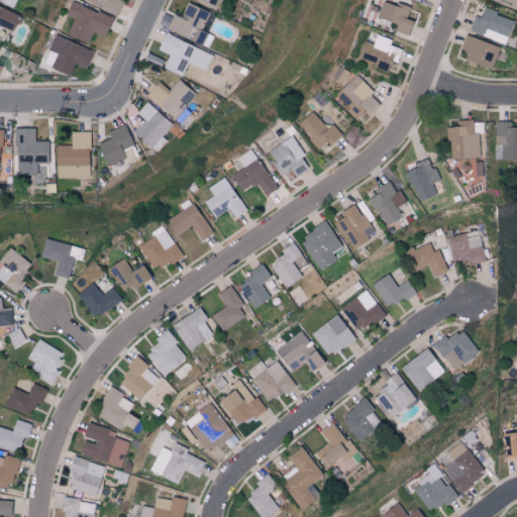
[(87,0),(86,2),(116,16),(122,0),(87,0)]
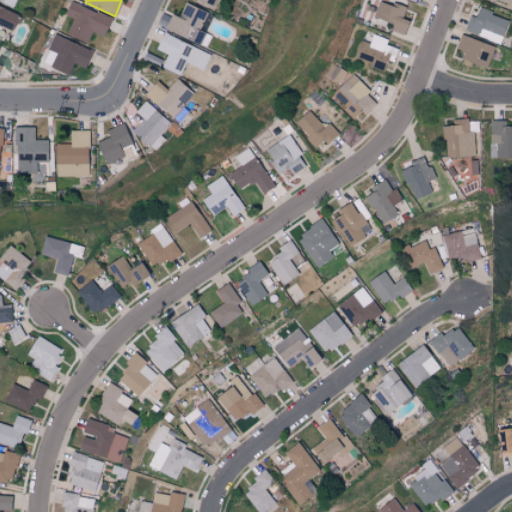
[(193,0),(212,8),(215,0),(193,0)]
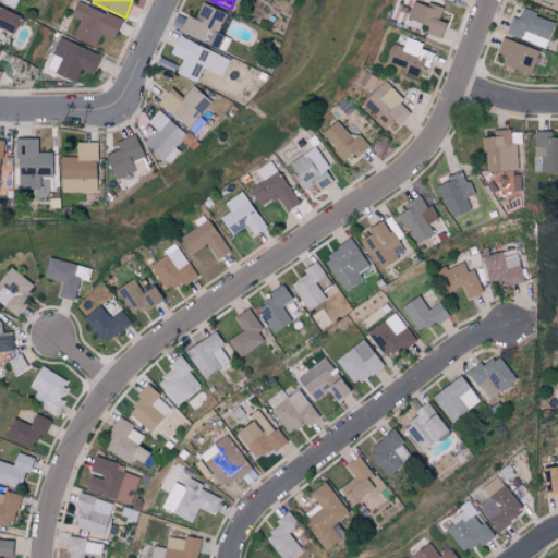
[(557,8),(557,0),(528,0),(557,11),(557,8)]
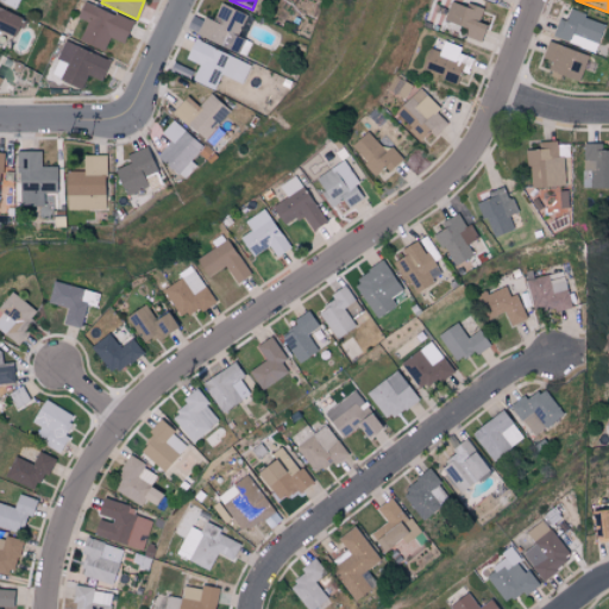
[(132,22),(82,2),(76,18),(87,22),(79,42),(104,51),(108,38),(124,43),(132,22)]
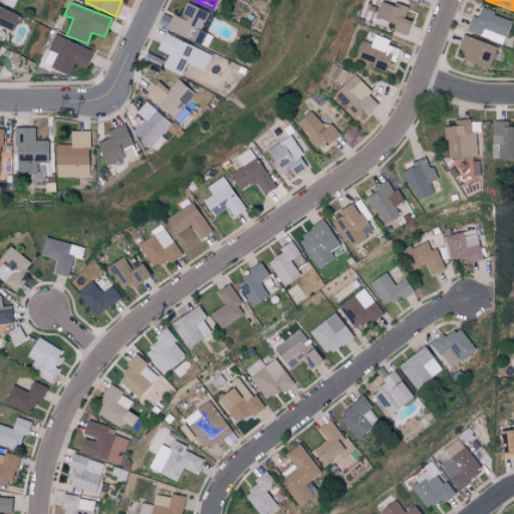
[(408,8),(393,3),(392,6),(379,2),(374,18),(394,24),(392,31),(406,35),(410,21),(404,20),(408,8)]
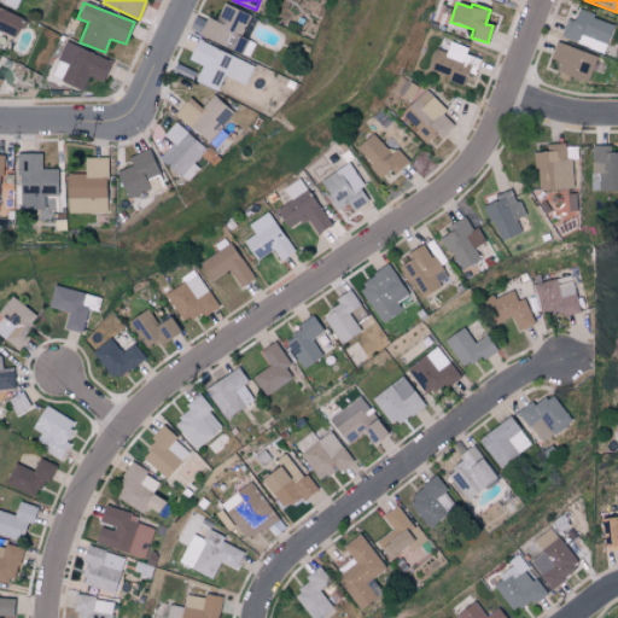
[(250,15),(223,4),(216,22),(207,18),(199,36),(238,53),(243,41),(240,41),(250,15)]
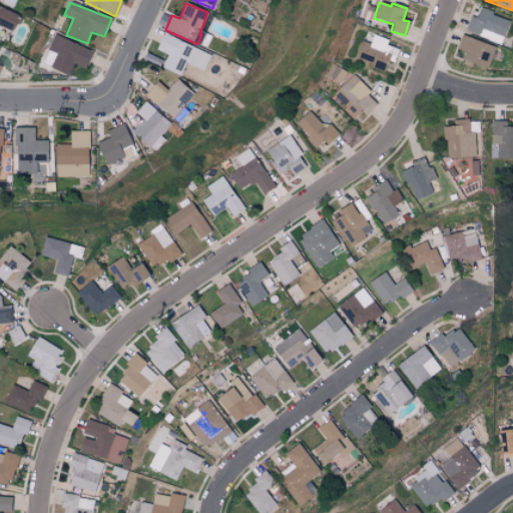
[(18,14),(0,7),(0,26),(11,31),(18,14)]
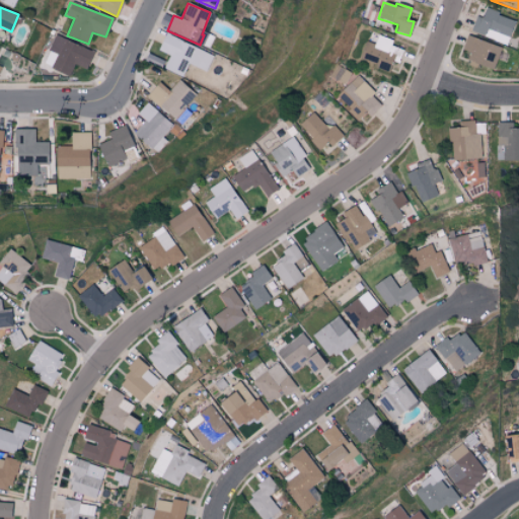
[(507,45),(516,20),(485,9),(482,18),(475,15),(469,31),(507,45)]
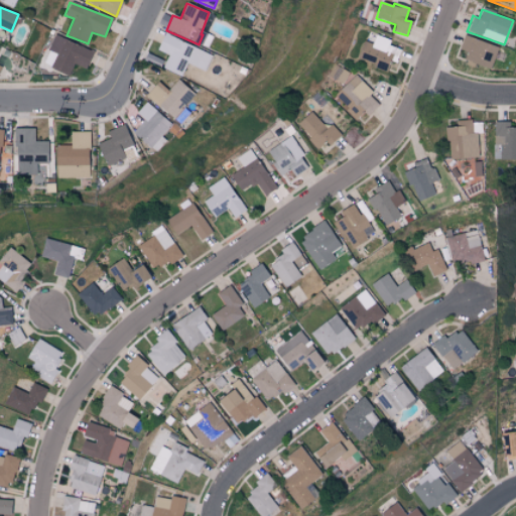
[(212,55),(164,33),(156,49),(168,55),(162,69),(181,77),(187,63),(205,72),(212,55)]
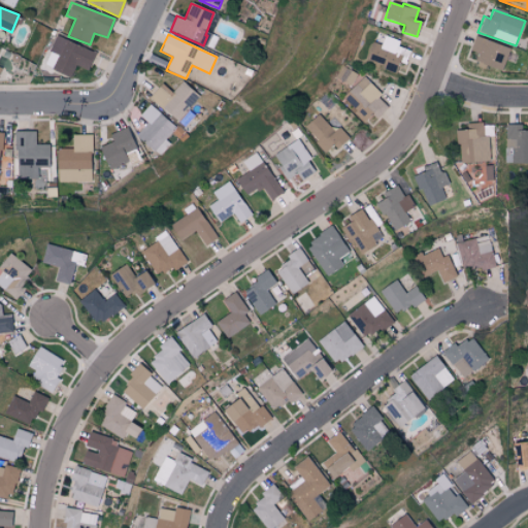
[(87,71),(95,54),(57,36),(43,65),(70,78),(76,66),(87,71)]
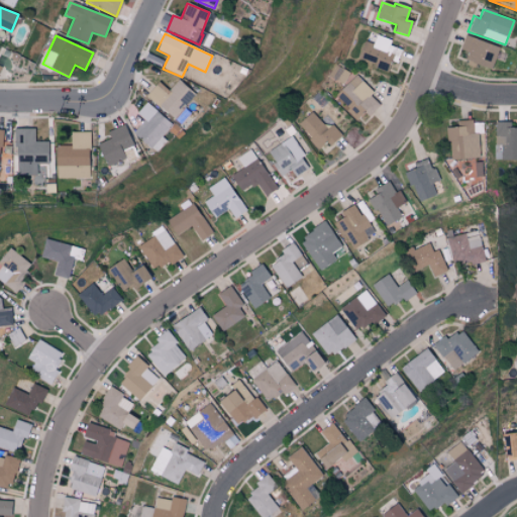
[(401,49),(389,45),(391,39),(376,35),(373,44),(365,41),(358,62),(388,71),(391,62),(396,64),(401,49)]
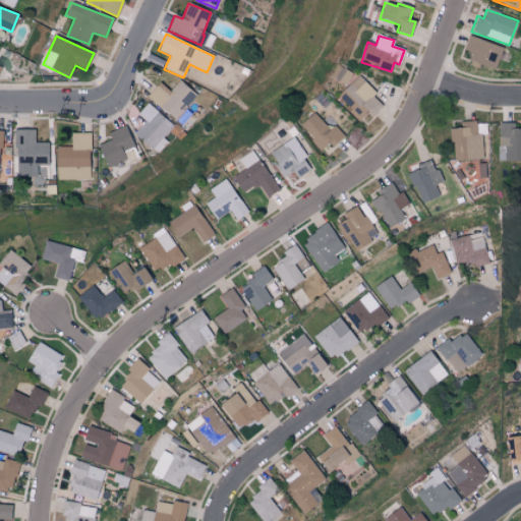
[(472,53),(469,61),(495,70),(503,48),(468,36),(463,50),(472,53)]
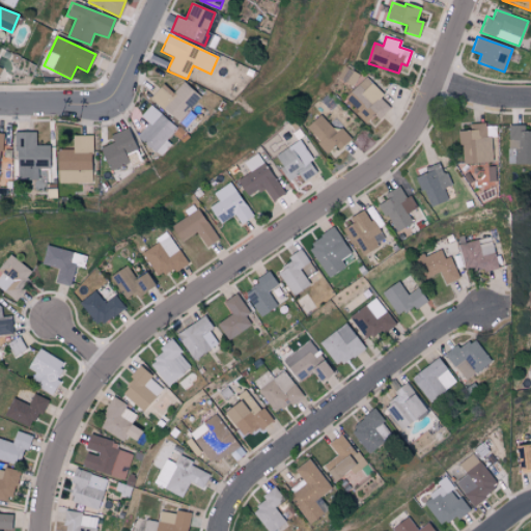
[(353,88),(360,76),(345,67),(338,80),(353,88)]
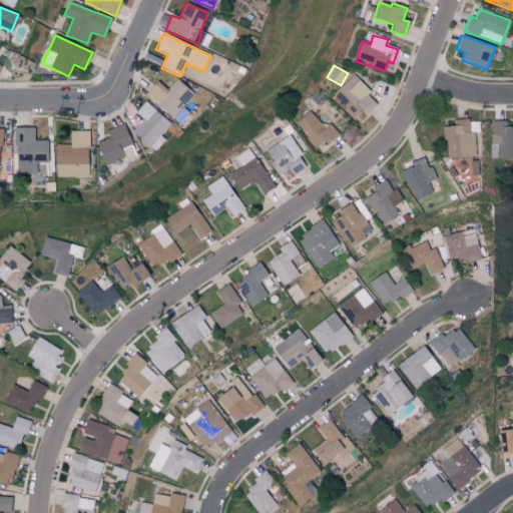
[(371,91),(353,75),(332,97),(354,117),(360,110),(366,115),(376,104),(367,95),(371,91)]
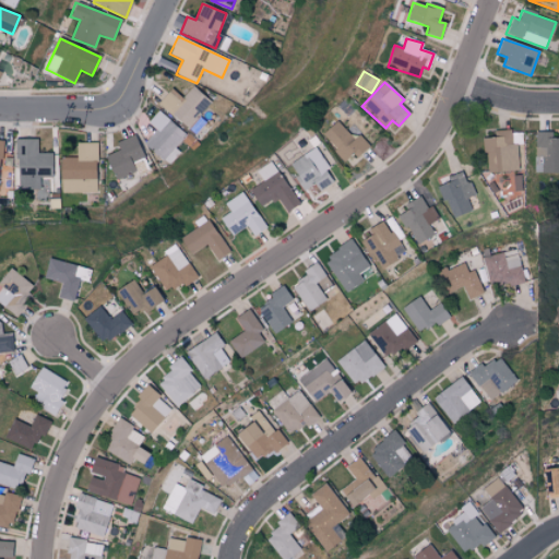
[(211,100),(192,85),(182,97),(170,87),(158,104),(195,134),(205,122),(199,116),(211,100)]
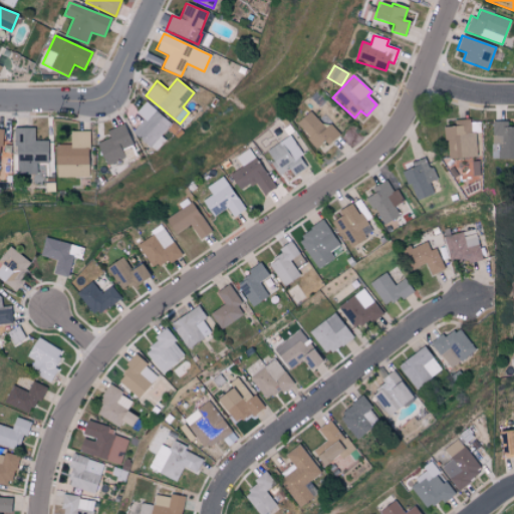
[(144,119),(133,132),(155,152),(166,140),(161,136),(172,124),(146,100),(136,112),(144,119)]
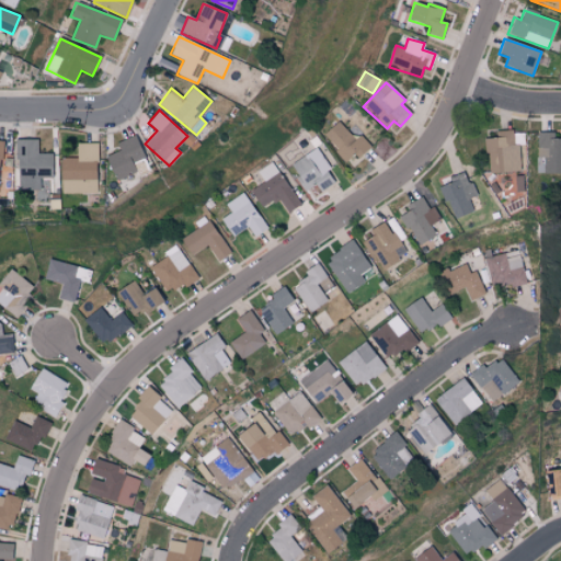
[(344,161),(353,153),(356,158),(370,147),(359,134),(353,139),(339,121),(322,134),(344,161)]
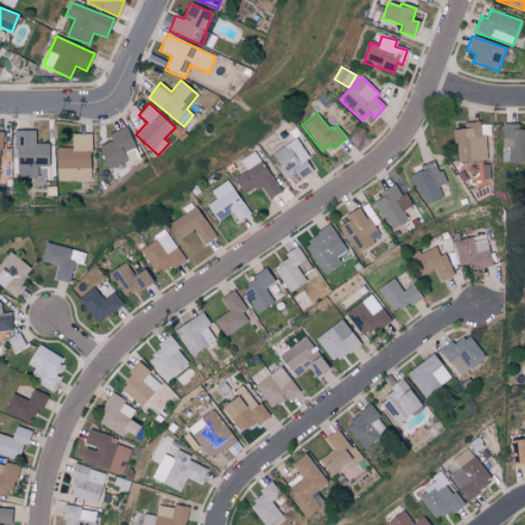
[(486,159),(485,133),(480,133),(480,122),(462,122),(463,128),(455,128),(456,160),(486,159)]
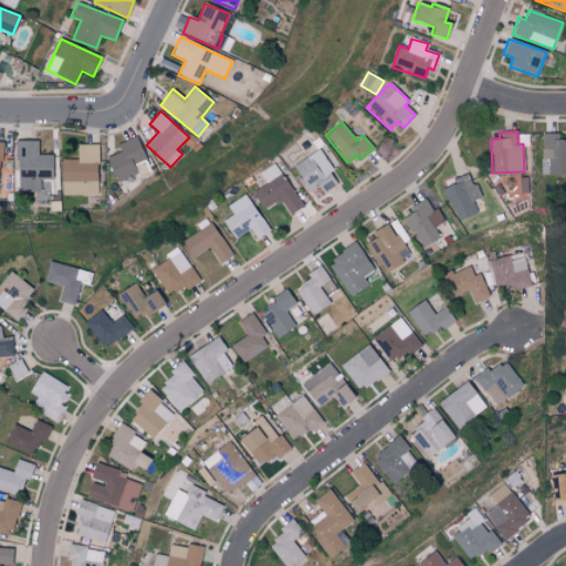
[(558,133),(542,133),(541,174),(565,174),(565,138),(557,138),(558,133)]
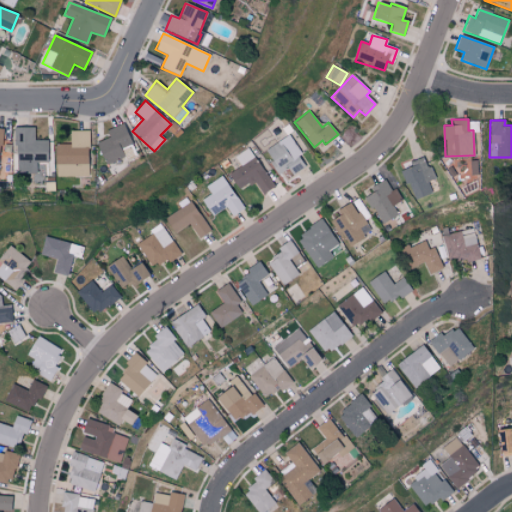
[(120,149),(132,144),(123,123),(106,130),(109,137),(96,142),(105,164),(123,156),(120,149)]
